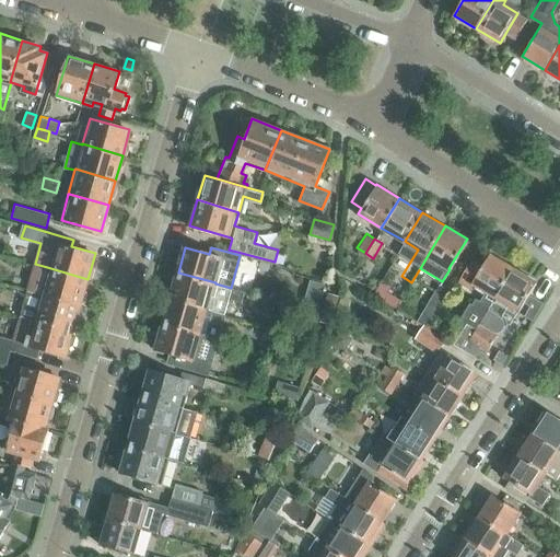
[(489,253),(481,265),(470,257),(461,274),(462,274),(458,279),(469,287),(473,282),(486,291),(478,304),(475,302),(473,305),(468,303),(457,322),(462,325),(464,321),(475,328),(512,267),(489,253)]
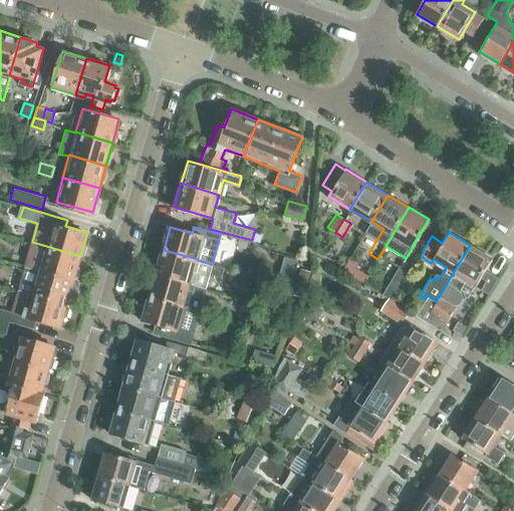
[(238,238),(236,245),(245,248),(247,240),(238,238)]
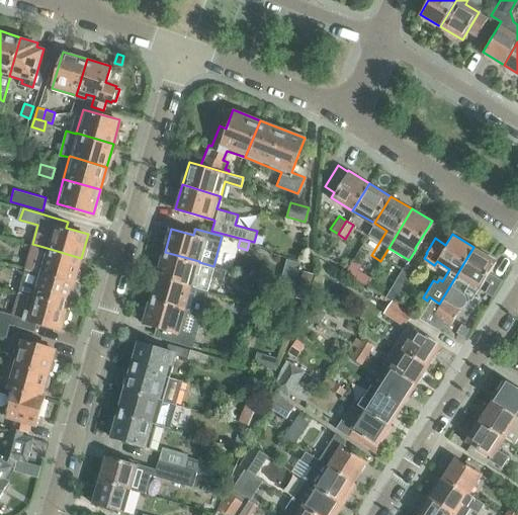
[(32,244),(25,268),(36,271),(37,270),(64,278),(74,280),(81,258),(64,253),(44,247),(32,244)]
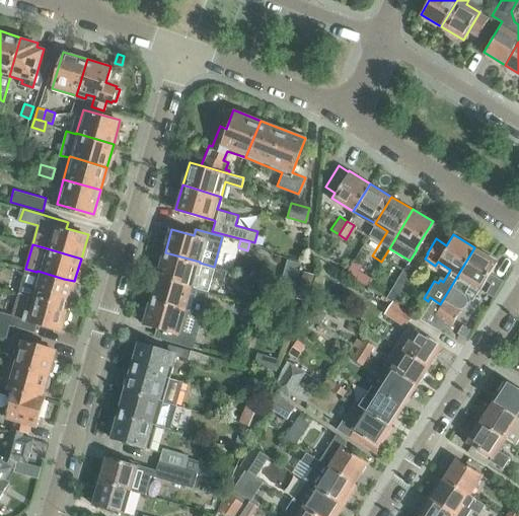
[(459,305),(462,304),(465,301),(466,298),(465,294),(463,291),(459,289),(466,279),(479,287),(496,261),(474,247),(440,304),(430,297),(428,301),(425,306),(426,306),(420,316),(438,327),(444,317),(451,321),(459,307),(455,304),(459,305)]
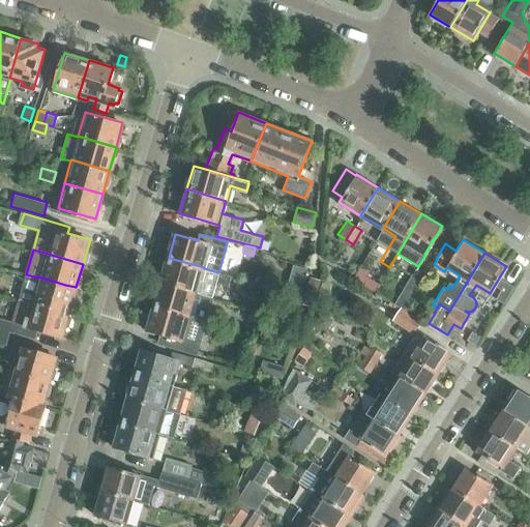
[(169,258),(162,282),(197,292),(212,296),(216,282),(229,285),(231,275),(218,272),(204,268),(204,267),(169,258)]
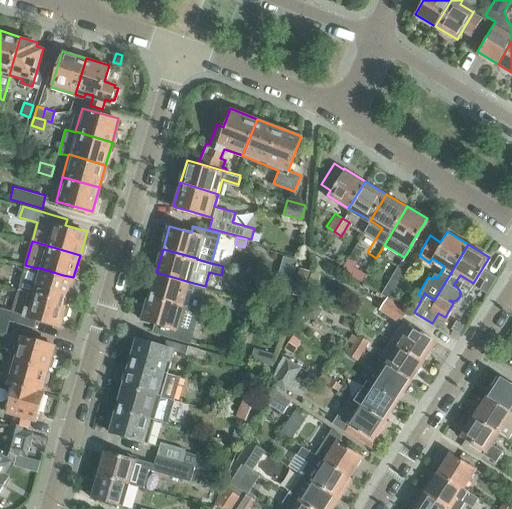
[(283,254),(275,281),(287,285),(294,257),(283,254)]
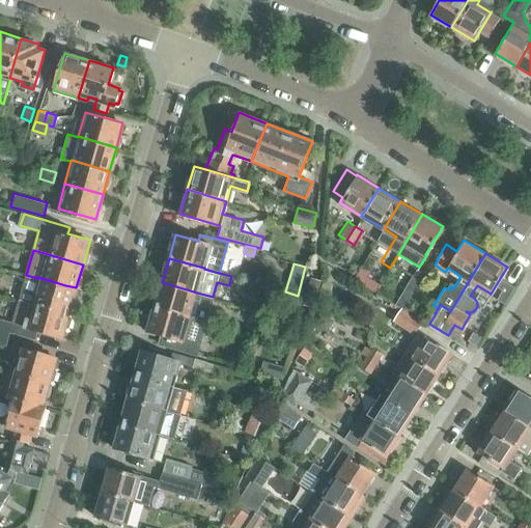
[(395,304),(400,307),(407,310),(414,299),(427,275),(416,269),(395,304)]
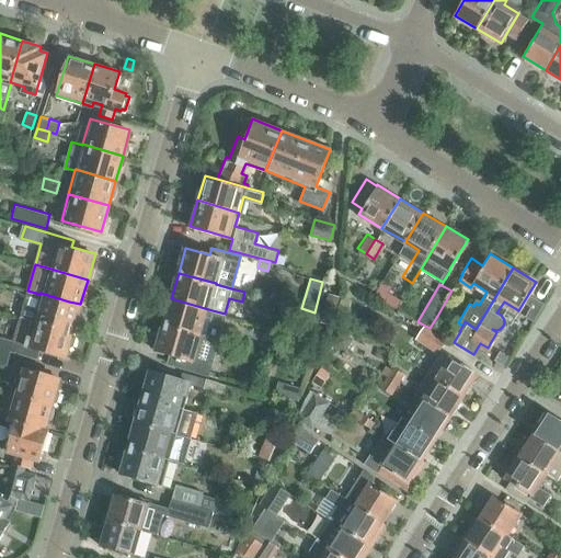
[(27,291),(20,316),(33,319),(33,318),(69,328),(73,329),(80,304),(69,302),(41,293),(39,294),(27,291)]
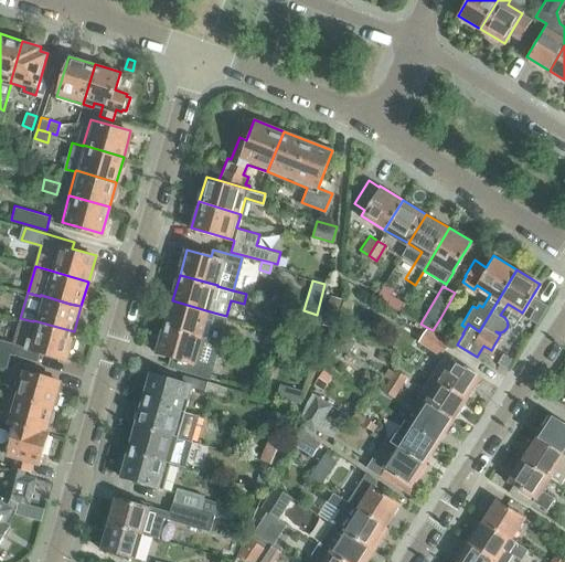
[(400,308),(404,301),(391,293),(386,300),(400,308)]
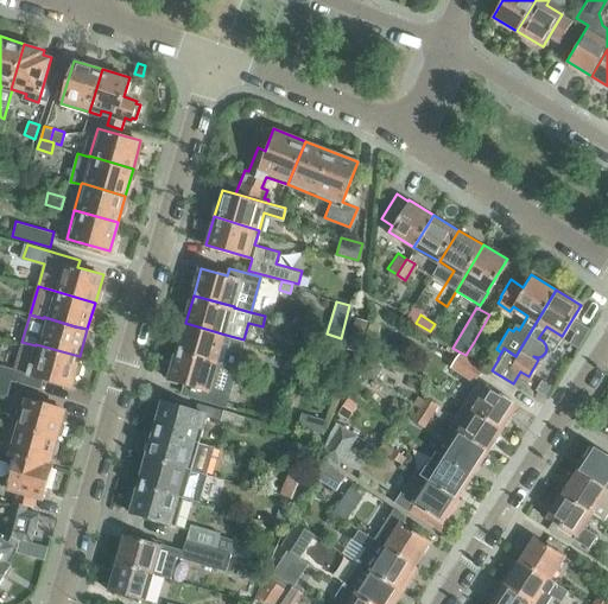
[(363,334),(368,322),(355,317),(350,329),(363,334)]
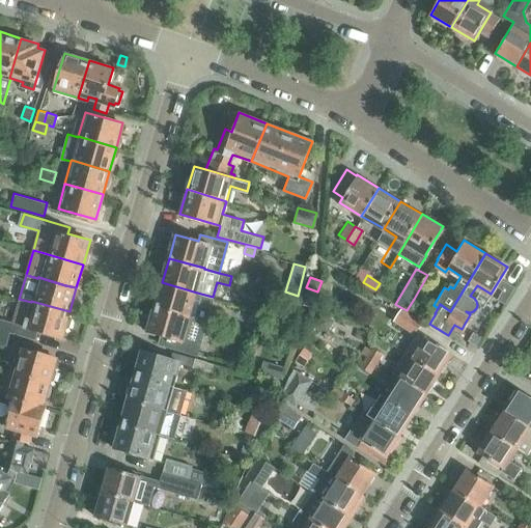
[(315,297),(315,298),(325,301),(331,283),(322,279),(322,281),(317,292),(315,297)]
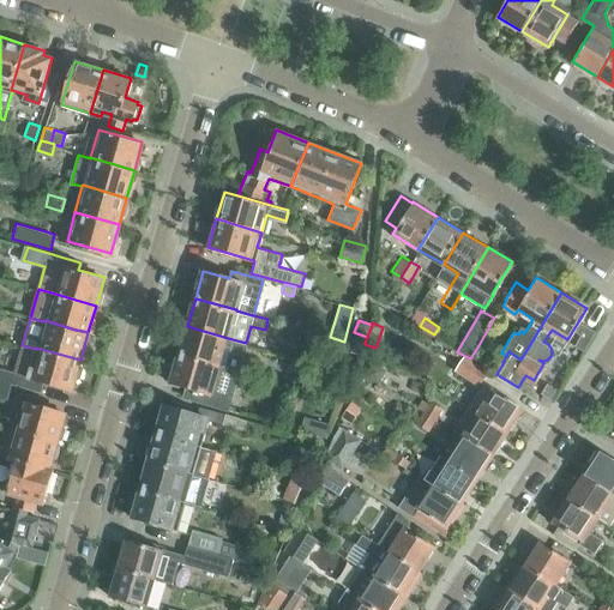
[(187,326),(180,354),(221,364),(238,369),(246,343),(228,338),(187,326)]
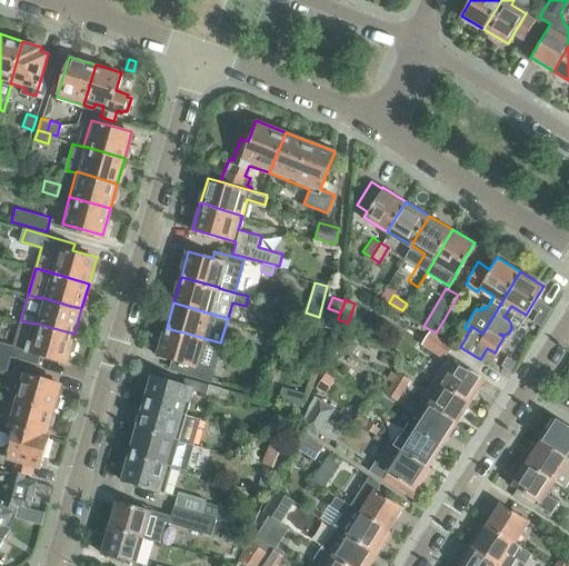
[(0,340),(0,353),(11,356),(38,364),(41,353),(67,360),(70,347),(75,334),(70,333),(33,323),(33,324),(20,320),(13,345),(0,340)]
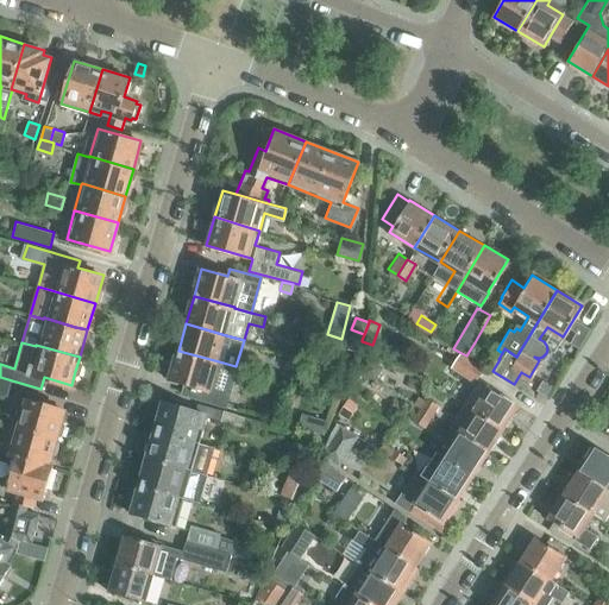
[(179,351),(169,380),(186,385),(184,392),(200,397),(212,399),(226,404),(236,366),(219,361),(179,351)]
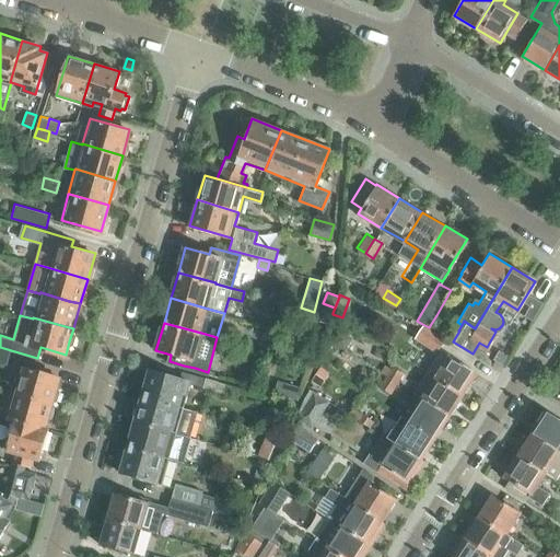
[(429,327),(422,324),(415,338),(436,352),(445,337),(429,327)]
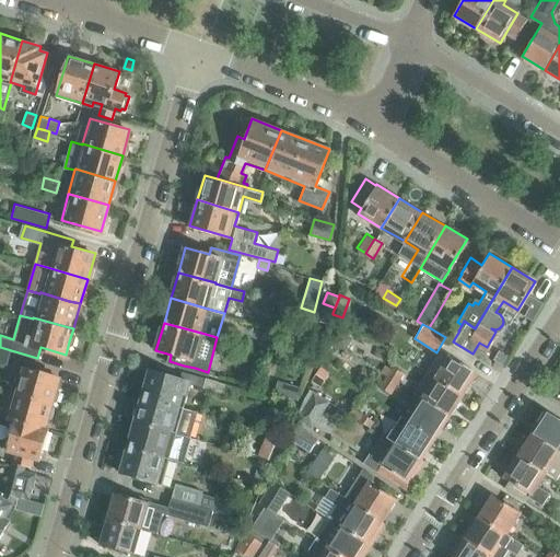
[(279,337),(281,331),(264,325),(261,332),(279,337)]
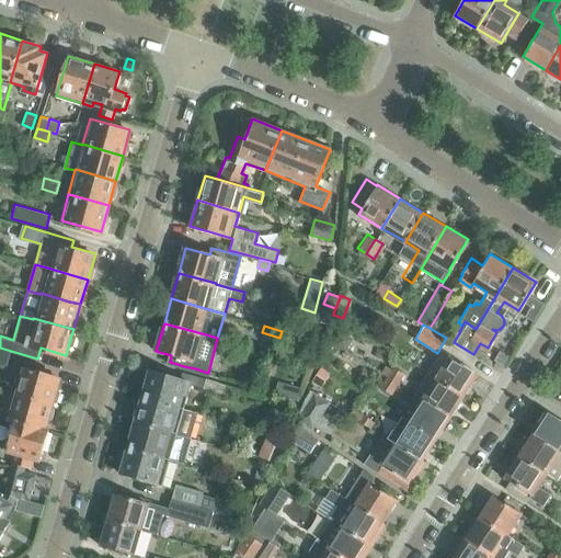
[(334,342),(344,349),(350,341),(347,337),(341,332),(334,342)]
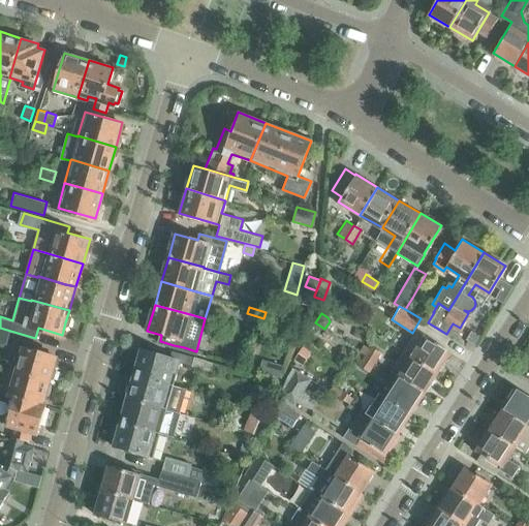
[(0,342),(6,344),(10,331),(0,328),(0,342)]
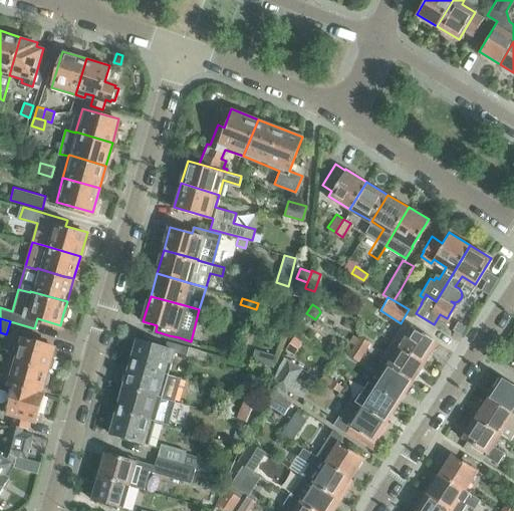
[(453,329),(462,334),(468,325),(458,320),(453,329)]
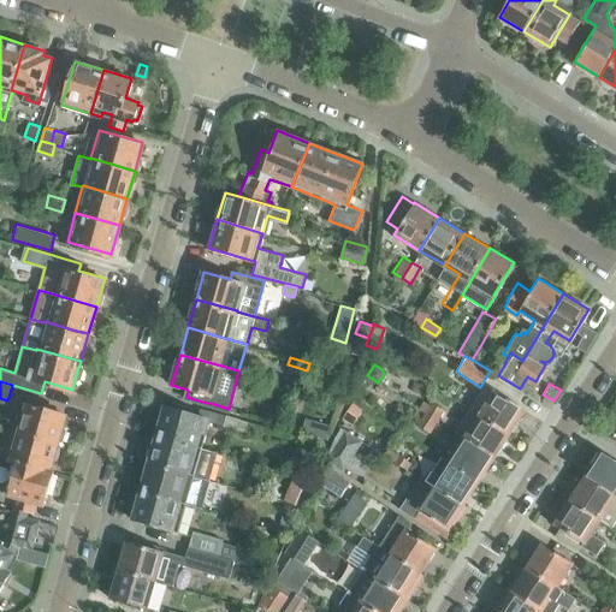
[(469,405),(508,429),(522,406),(495,388),(486,403),(475,396),(469,405)]
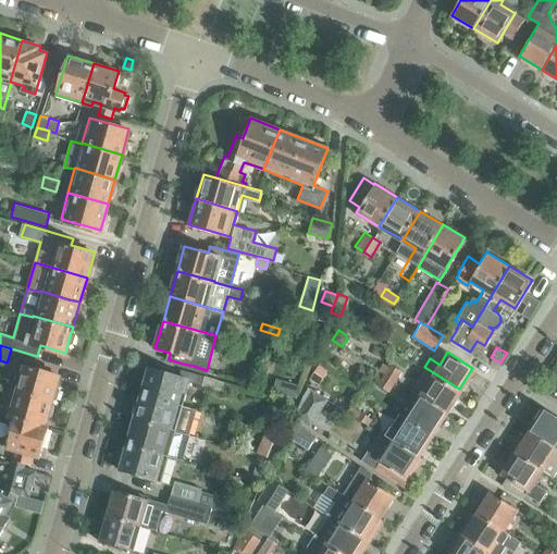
[(20,361),(13,388),(53,398),(60,373),(20,361)]
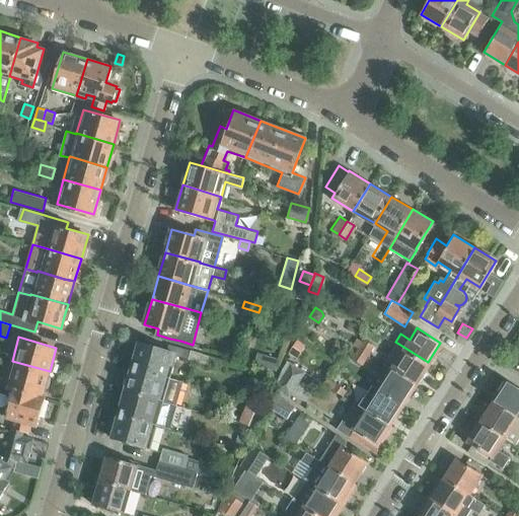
[(298,339),(289,352),(297,357),(306,345),(298,339)]
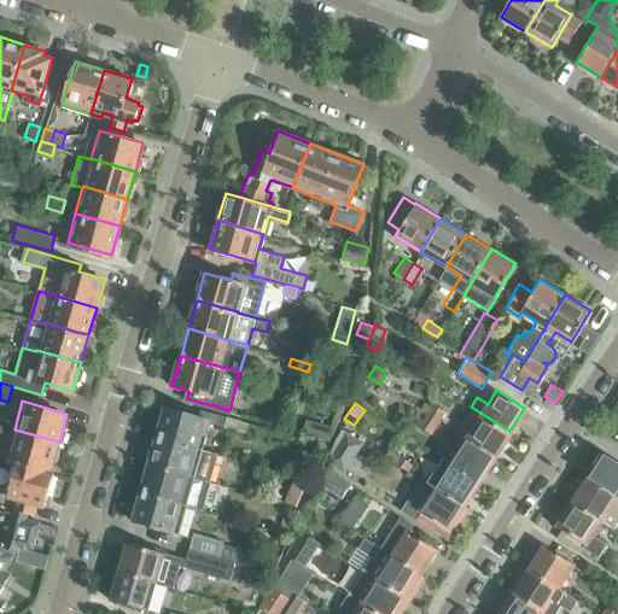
[(431,405),(426,414),(438,422),(445,411),(432,403),(431,405)]
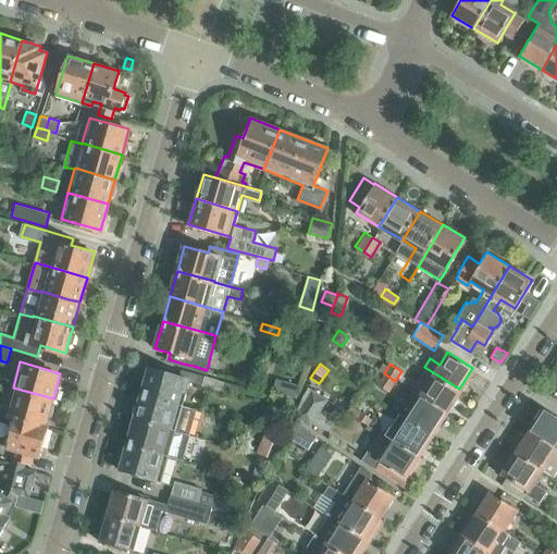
[(148,367),(141,393),(181,404),(188,378),(148,367)]
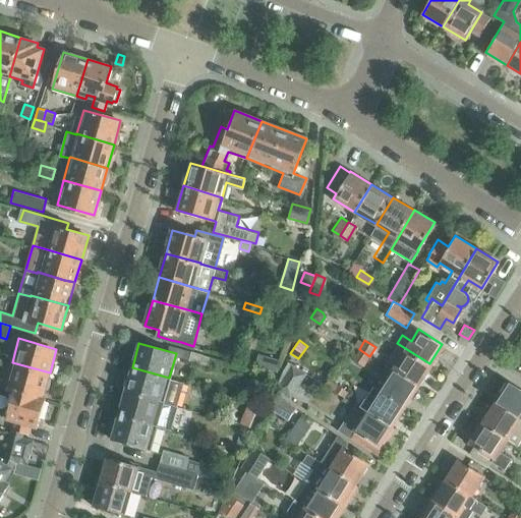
[(384,363),(393,368),(416,384),(429,363),(397,343),(384,363)]
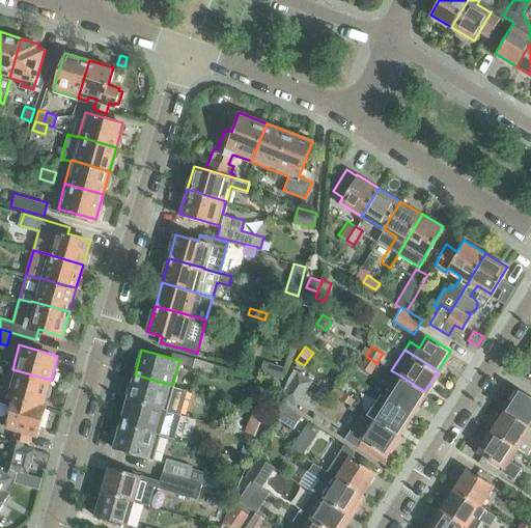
[(366,356),(360,352),(356,358),(362,362),(359,366),(370,373),(376,363),(366,356)]
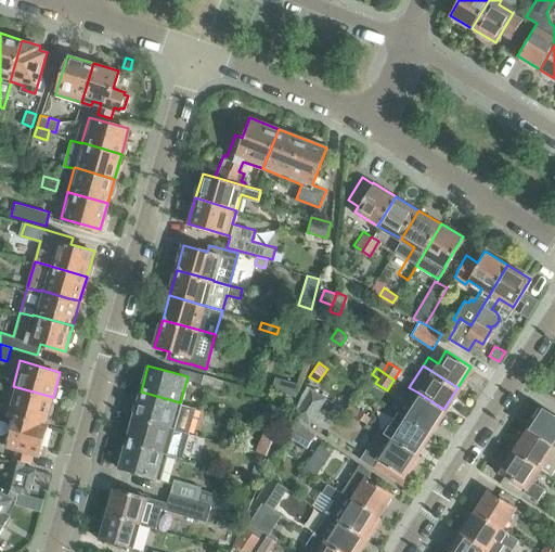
[(223,389),(227,381),(190,370),(188,379),(201,383),(223,389)]
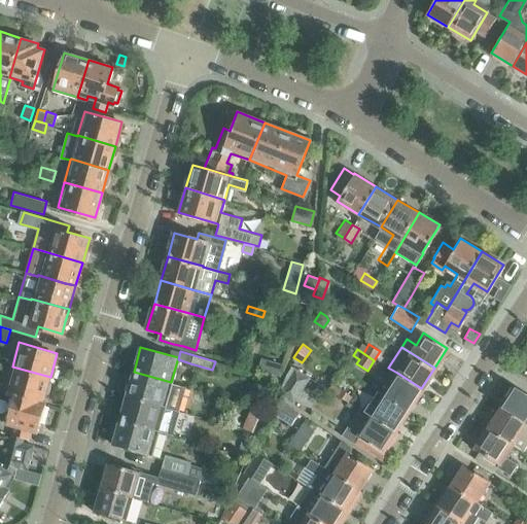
[(279,375),(282,364),(261,358),(258,370),(279,375)]
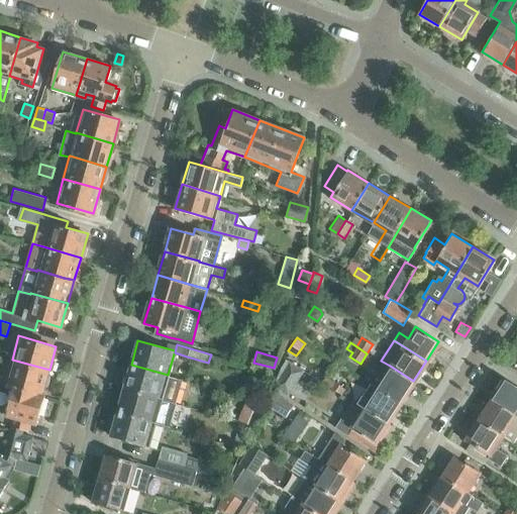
[(288,395),(304,370),(286,358),(281,367),(273,385),(288,395)]
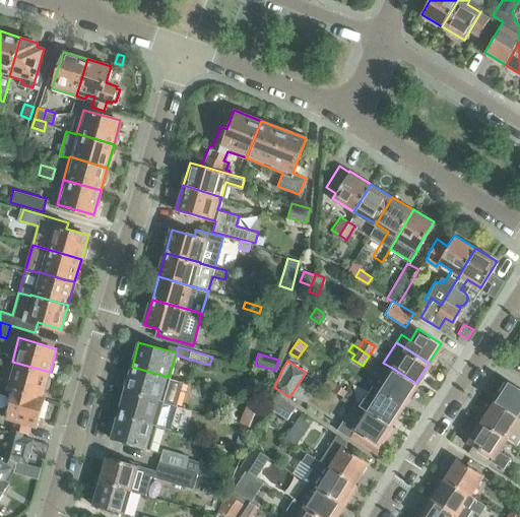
[(12,362),(5,386),(11,388),(11,387),(43,396),(43,395),(49,374),(50,372),(12,362)]
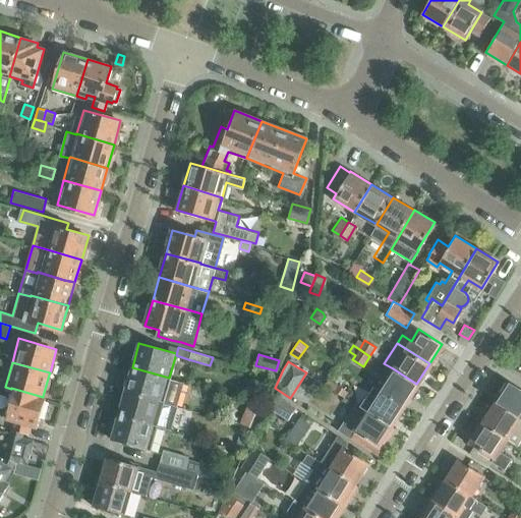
[(132,367),(126,391),(163,401),(177,405),(183,381),(169,378),(132,367)]
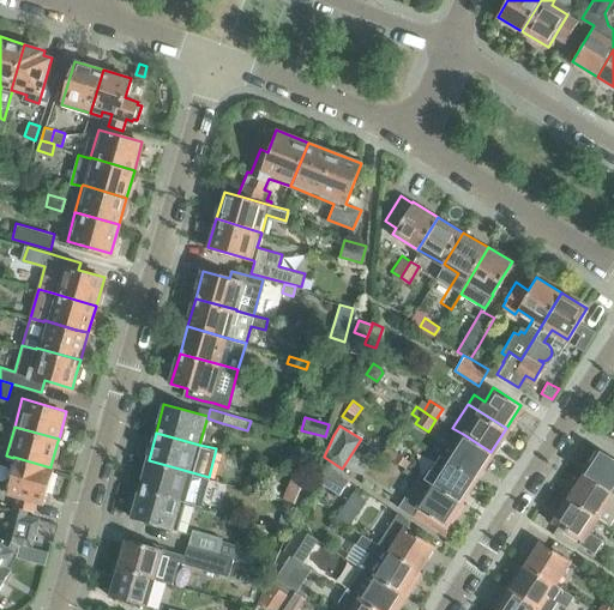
[(447,458),(475,476),(491,452),(463,434),(447,458)]
